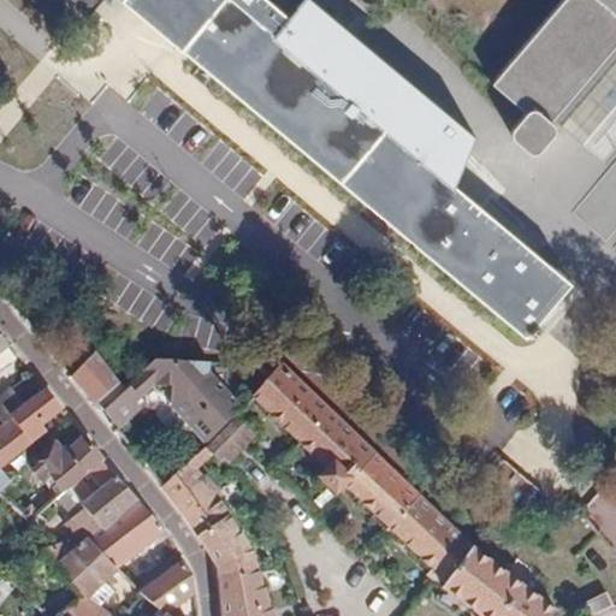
[(72,0),(87,12),(95,0),(123,0),(148,21),(525,336),(528,332),(533,337),(542,327),(538,324),(573,283),(457,184),(479,137),(311,0),(301,0),(289,17),(268,0),(72,0)]
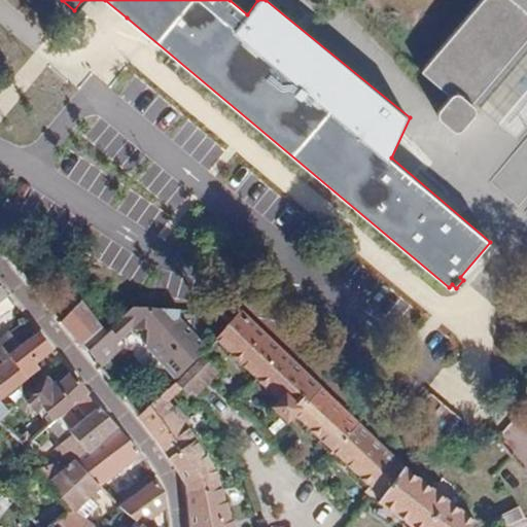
[(476,98),(526,38),(526,0),(481,0),(422,69),(452,94),(443,105),(441,117),(458,130),(476,113),(477,107),(475,100),(476,98)]
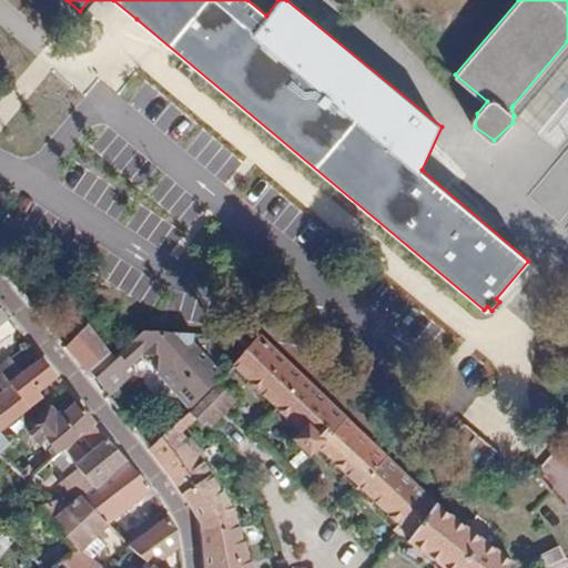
[(567,41),(513,105),(540,130),(565,152),(567,148),(567,41)]
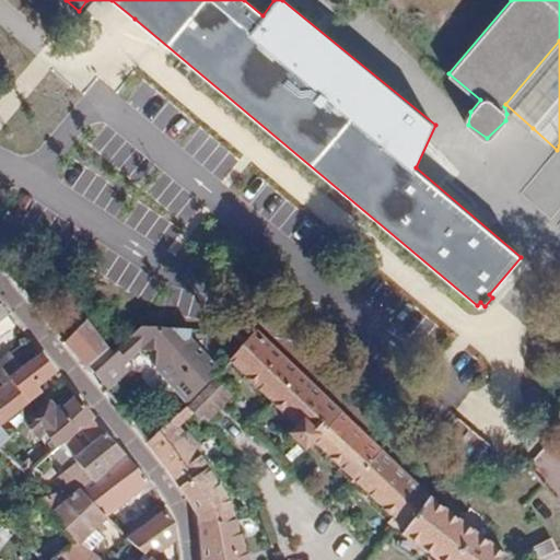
[(0,323),(9,316),(0,305),(0,323)]
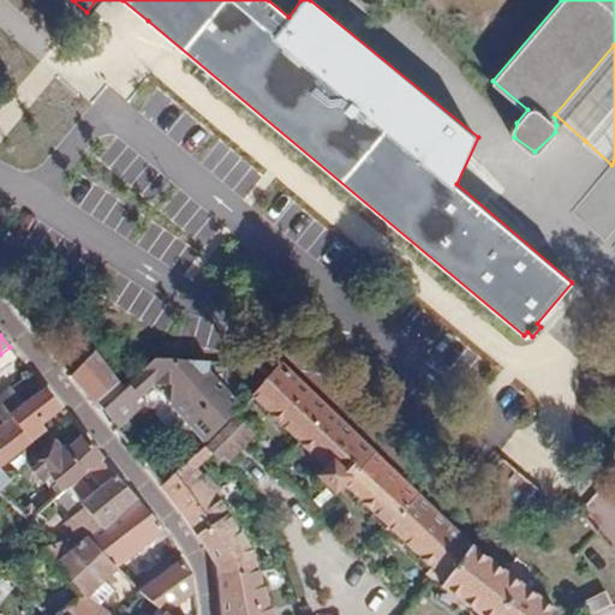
[(0,369),(17,357),(10,347),(0,354),(0,369)]
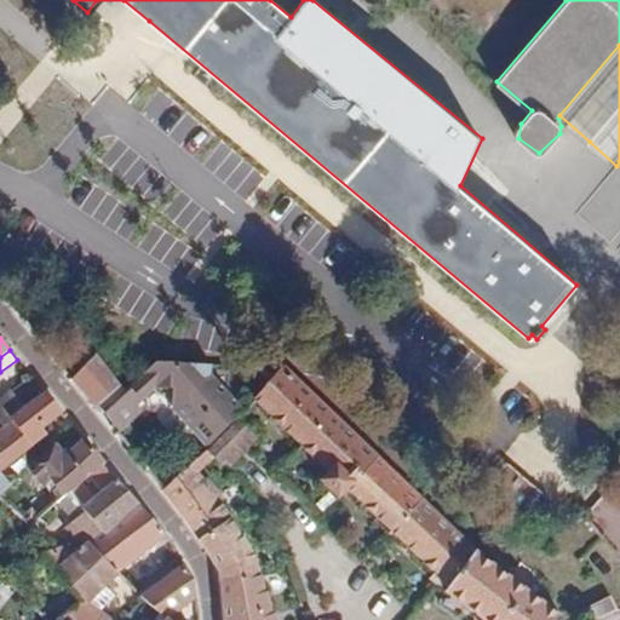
[(435,587),(443,593),(476,550),(424,499),(285,366),(276,377),(254,401),(327,472),(319,482),(338,500),(349,489),(441,580),(435,587)]
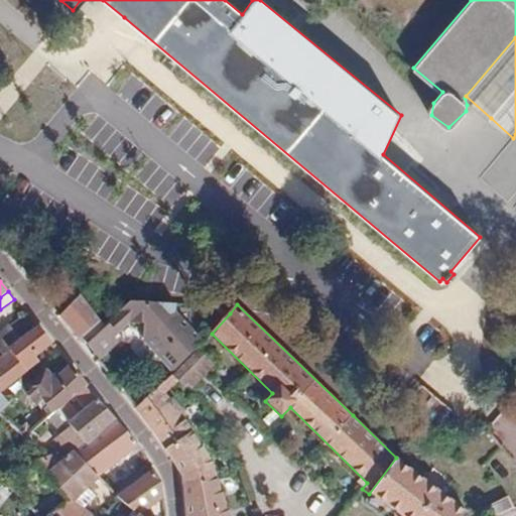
[(0,353),(2,356),(37,328),(25,312),(0,332),(0,353)]
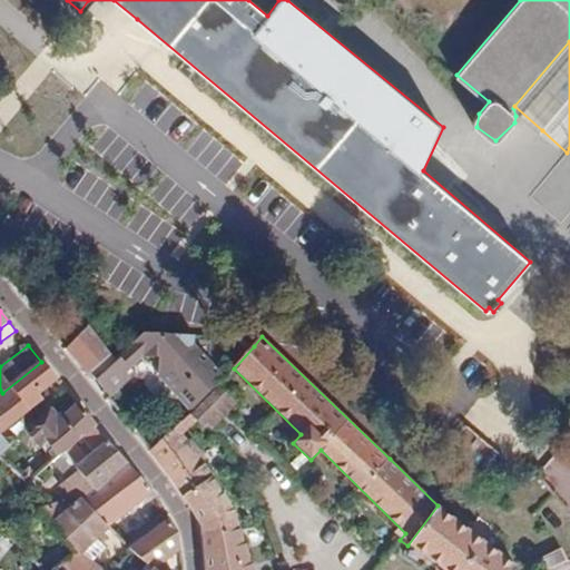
[(39,393),(56,380),(41,362),(2,393),(0,394),(0,435),(43,400),(39,393)]
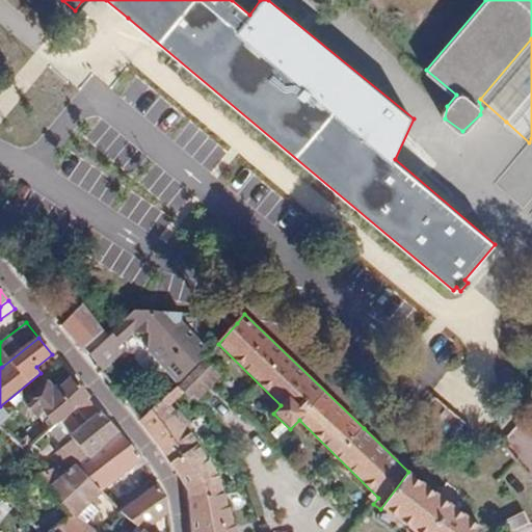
[(196,399),(218,377),(205,361),(201,365),(181,383),(196,399)]
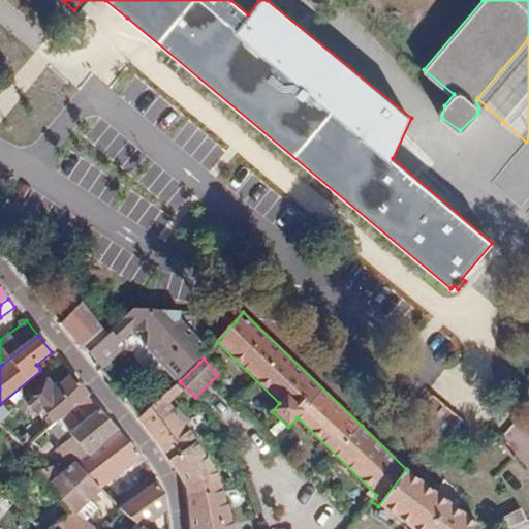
[(71,376),(41,403),(49,414),(55,424),(59,419),(67,413),(75,406),(88,396),(71,376)]
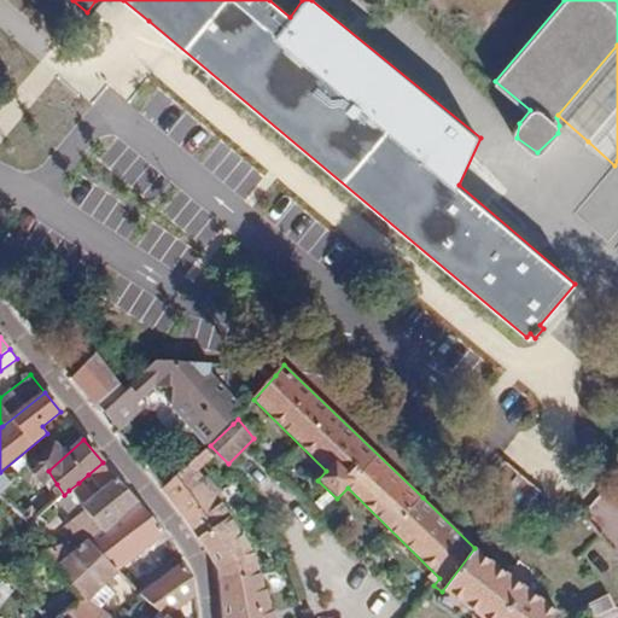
[(69,490),(83,506),(103,530),(138,505),(103,462),(88,474),(100,490),(91,496),(79,483),(69,490)]
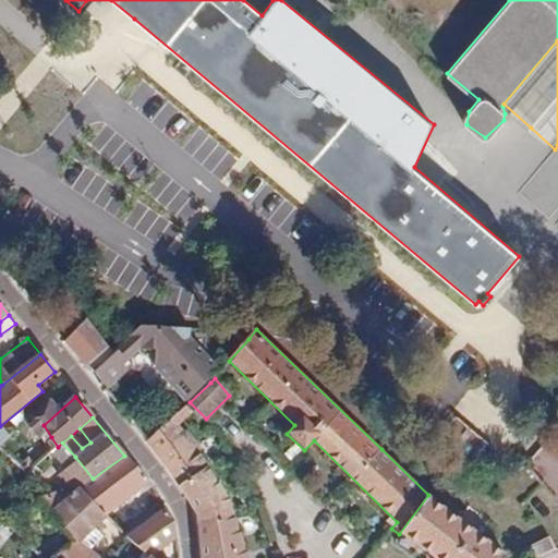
[(196,516),(198,557),(247,557),(234,519),(208,468),(206,468),(171,419),(146,441),(174,480),(196,516)]
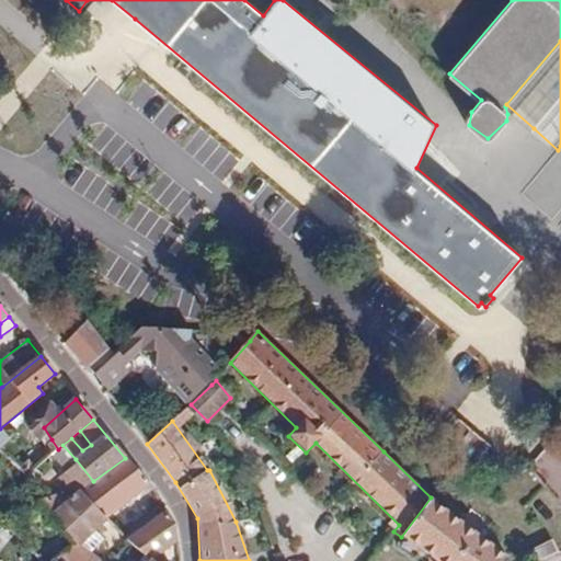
[(58,449),(52,439),(20,468),(29,476),(50,456),(58,449)]
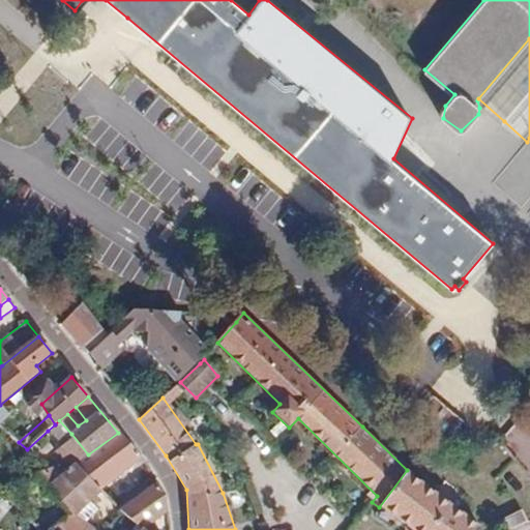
[(48,431),(61,443),(71,434),(59,420),(55,424),(48,431)]
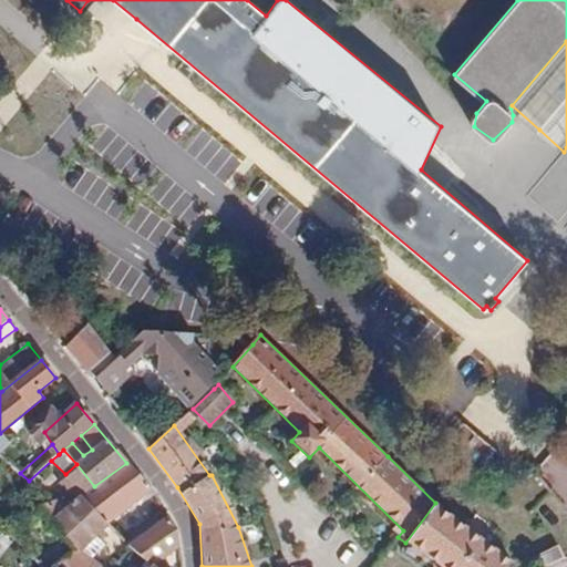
[(126,463),(94,486),(81,496),(111,526),(152,491),(126,463)]
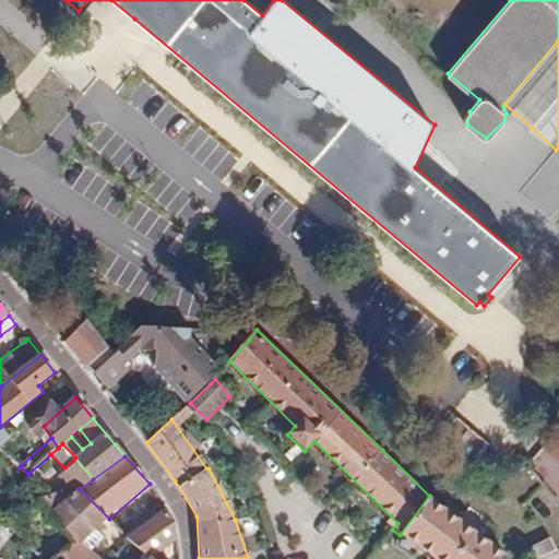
[(80,489),(63,500),(58,492),(37,501),(73,543),(78,547),(82,543),(90,549),(103,537),(96,530),(109,519),(80,489)]
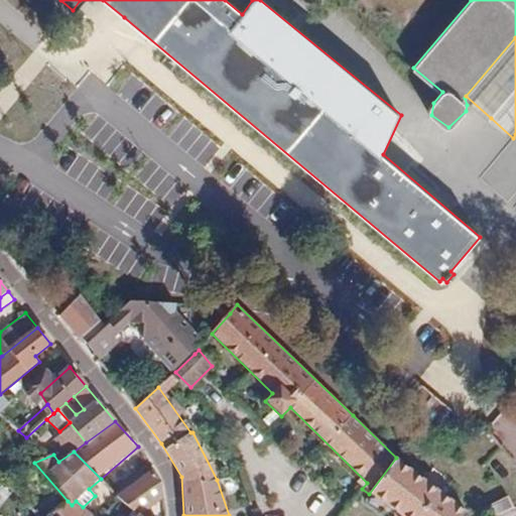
[(467,515),(469,514),(396,458),(369,494),(399,515),(467,515)]
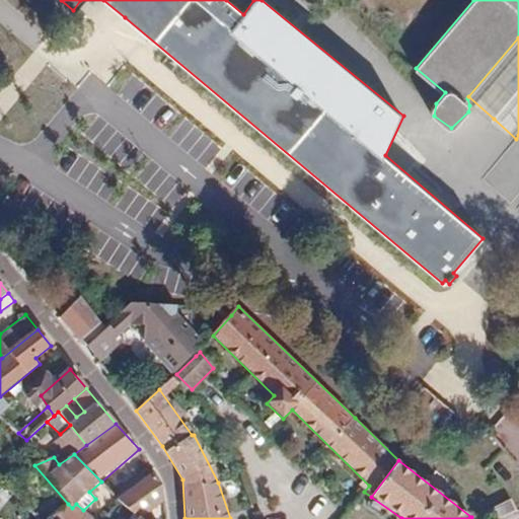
[(154,472),(118,499),(120,501),(139,518),(140,518),(143,518),(164,503),(154,472)]
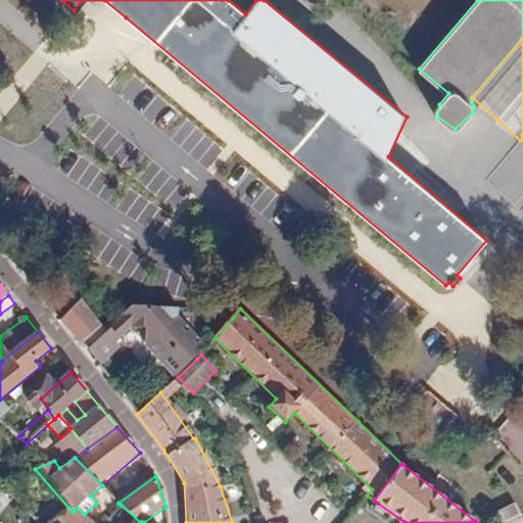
[(68,508),(49,522),(94,522),(84,514),(77,508),(73,512),(68,508)]
